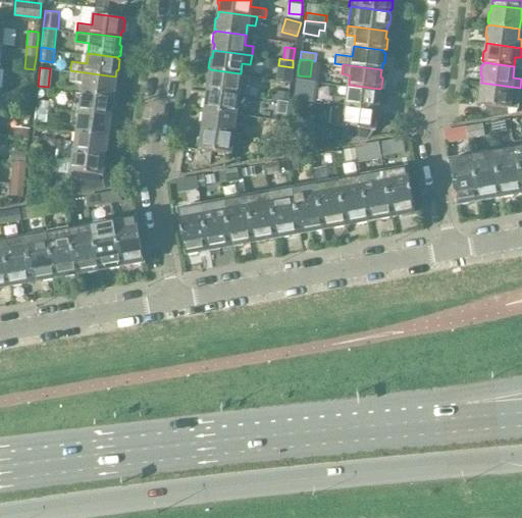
[(241,73),(210,69),(210,70),(208,71),(207,81),(208,83),(207,89),(246,94),(247,85),(239,84),(241,73)]
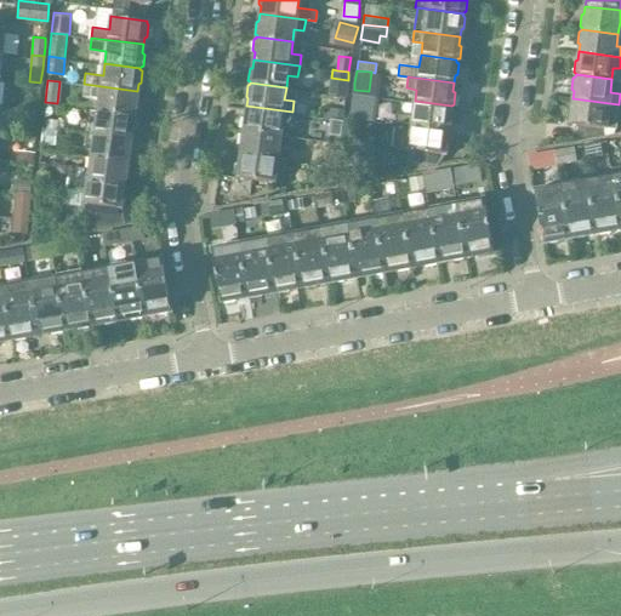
[(138,101),(136,98),(137,91),(84,84),(83,95),(100,97),(98,109),(134,114),(134,113),(136,112),(138,101)]
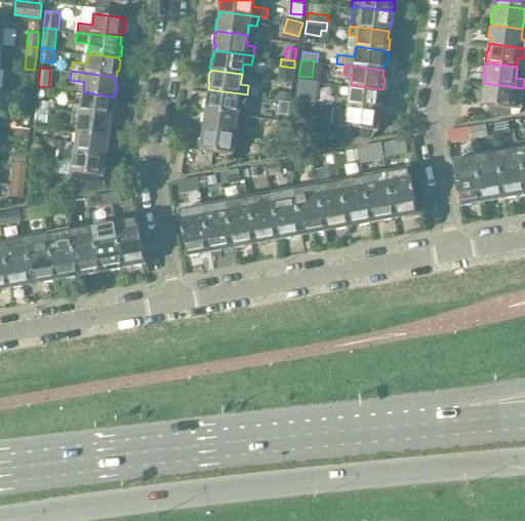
[(22,81),(21,92),(32,93),(33,82),(22,81)]
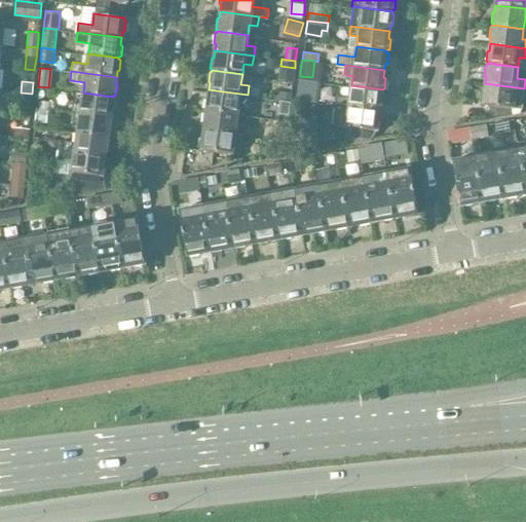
[(524,88),(485,83),(484,89),(482,90),(481,101),(483,102),(482,104),(489,105),(488,117),(513,113),(511,107),(521,108),(524,88)]
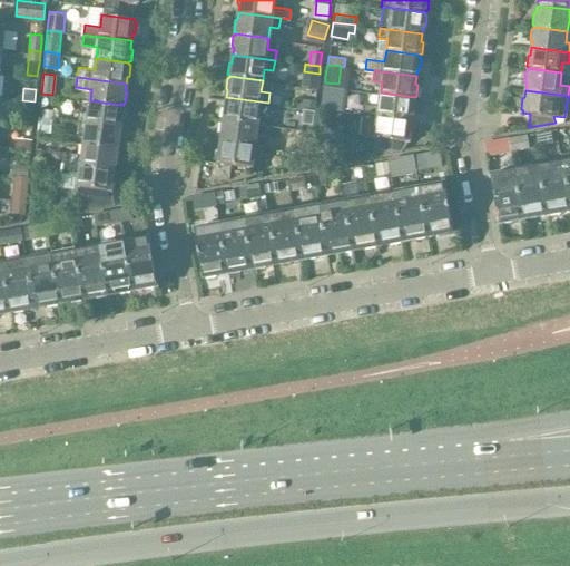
[(414,110),(415,100),(413,99),(414,97),(381,93),(379,105),(364,103),(362,113),(411,119),(412,111),(414,110)]
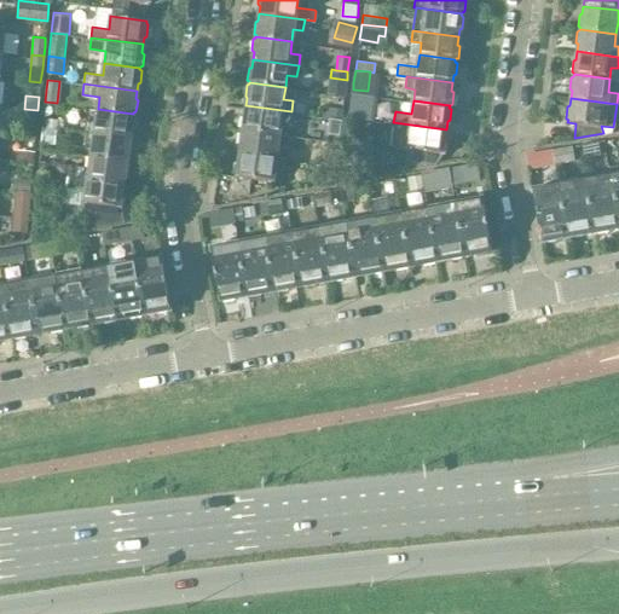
[(366,106),(351,104),(348,116),(365,119),(366,106)]
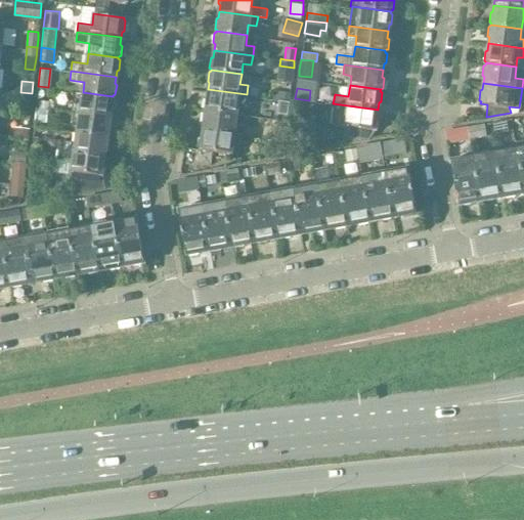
[(247,94),(208,89),(208,96),(205,96),(204,106),(206,107),(206,110),(235,114),(237,102),(246,103),(247,94)]
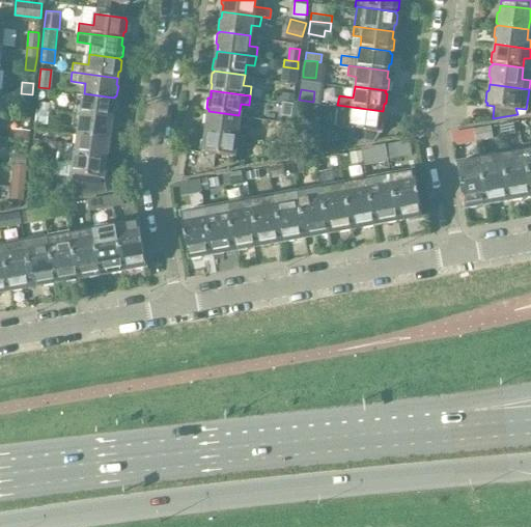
[(277,90),(276,100),(282,101),(292,102),(294,93),(277,90)]
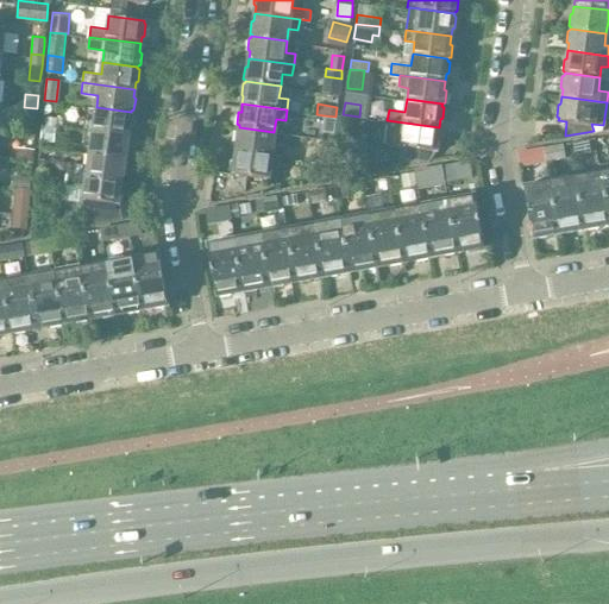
[(33,136),(37,108),(24,107),(20,134),(33,136)]
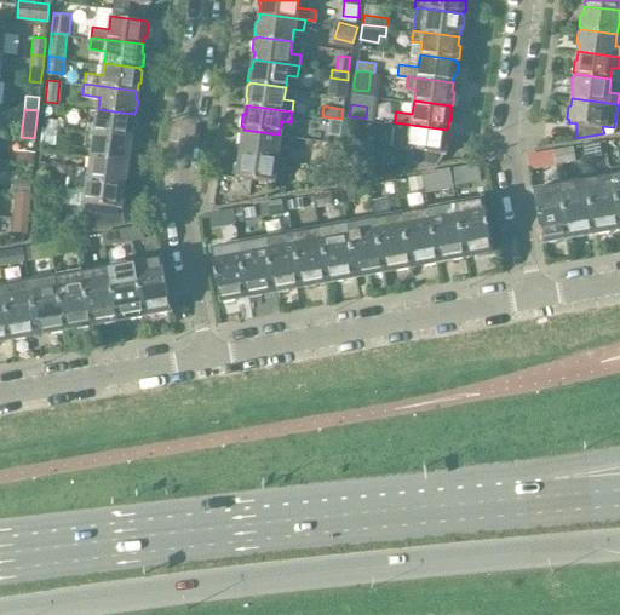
[(133,114),(98,109),(96,121),(86,120),(85,131),(130,137),(131,130),(135,128),(136,116),(133,115),(133,114)]
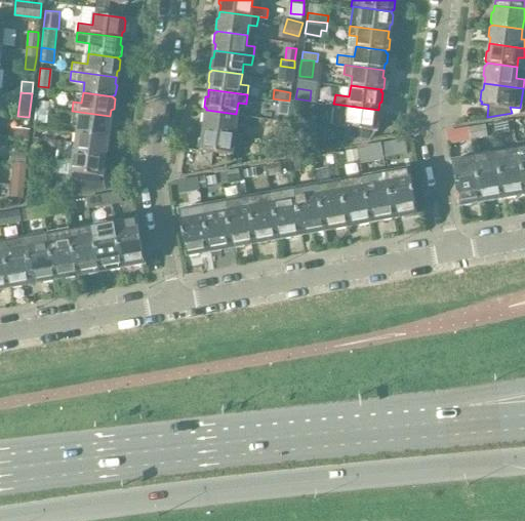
[(287,113),(289,101),(279,99),(277,112),(287,113)]
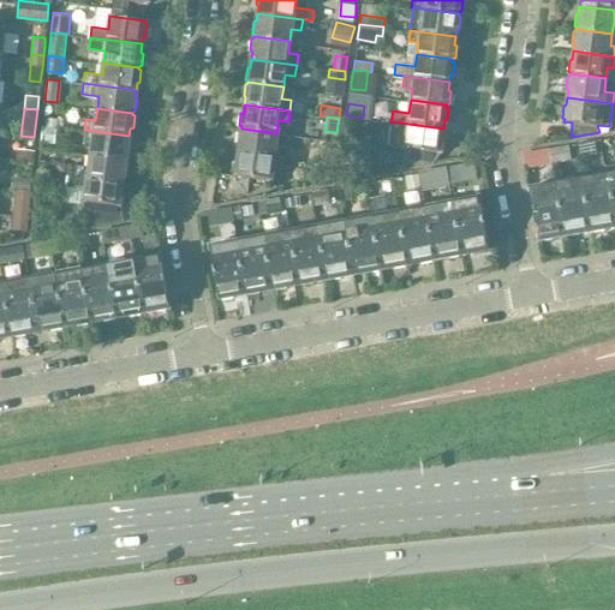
[(445,138),(442,136),(443,129),(390,121),(387,144),(405,148),(440,151),(441,150),(443,149),(445,138)]
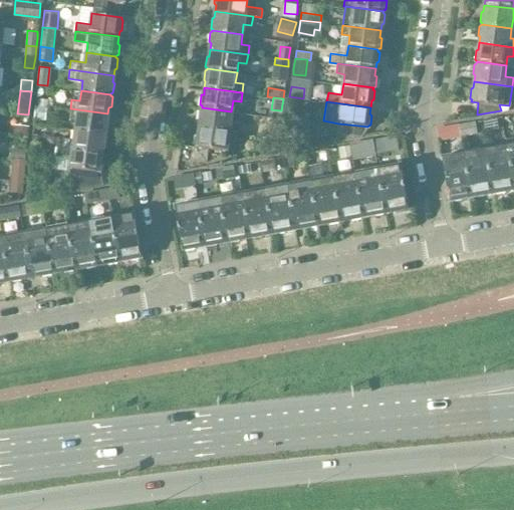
[(231,111),(202,107),(200,108),(198,117),(200,119),(199,125),(237,131),(238,121),(230,120),(231,111)]
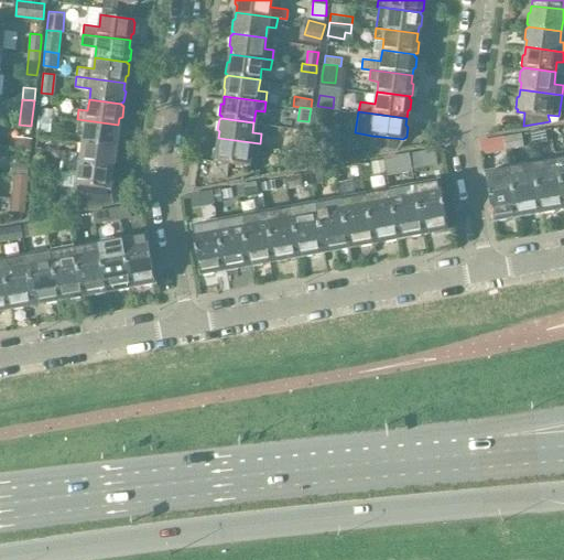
[(118,125),(77,119),(76,129),(85,130),(83,141),(116,146),(116,144),(118,143),(119,133),(118,131),(118,125)]
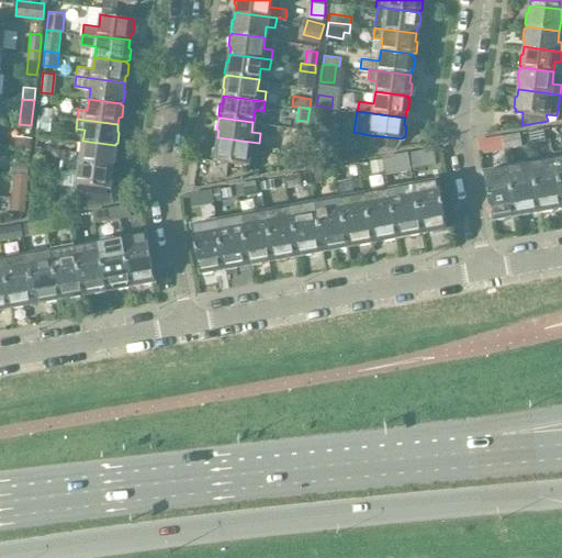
[(542,126),(526,130),(528,143),(544,140),(542,126)]
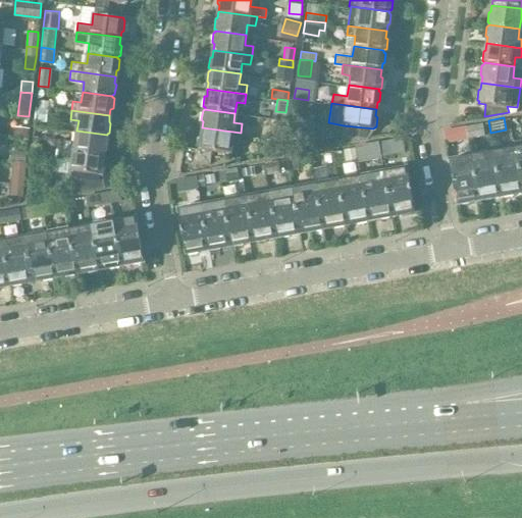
[(483,133),(482,121),(465,124),(467,136),(483,133)]
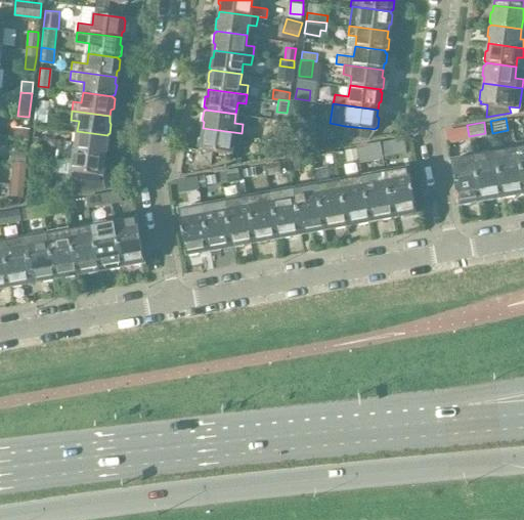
[(284,138),(285,125),(276,124),(274,137),(284,138)]
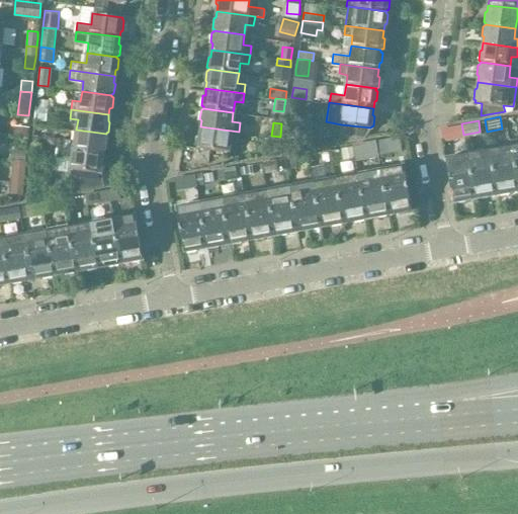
[(463,135),(461,123),(439,127),(441,140),(456,137),(463,135)]
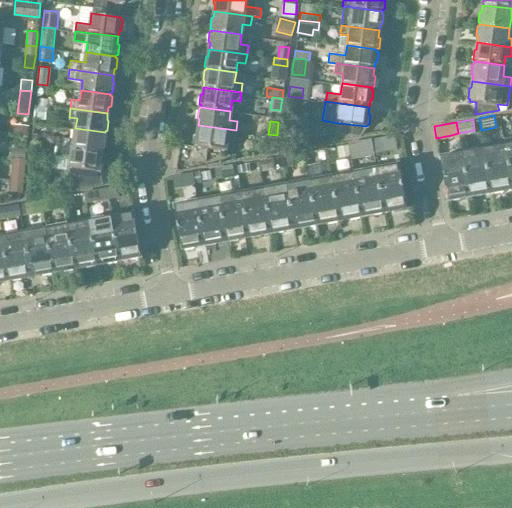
[(360,135),(366,126),(337,123),(335,140),(360,135)]
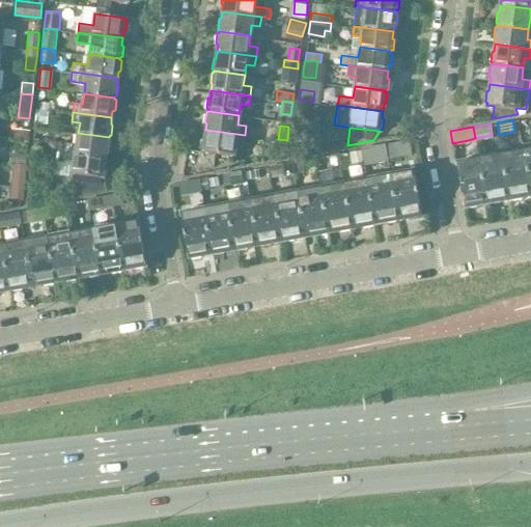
[(245,135),(205,130),(204,137),(202,138),(201,147),(203,148),(203,150),(233,155),(235,143),(244,144),(245,135)]
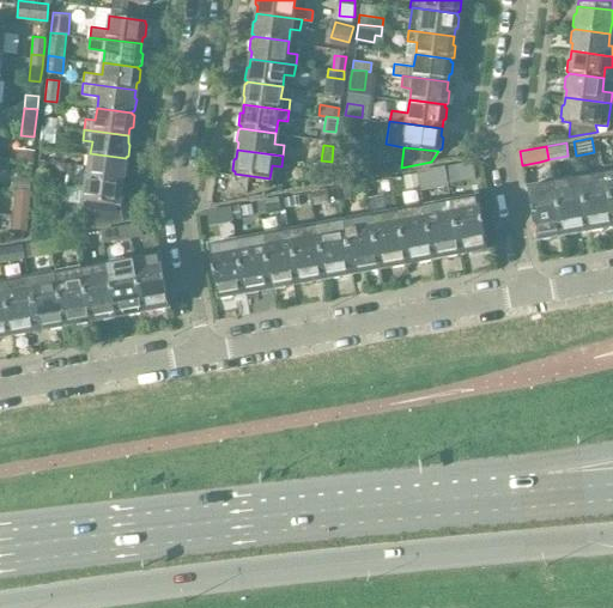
[(126,158),(90,153),(89,165),(72,163),(70,174),(122,181),(123,174),(126,172),(128,160),(126,159),(126,158)]
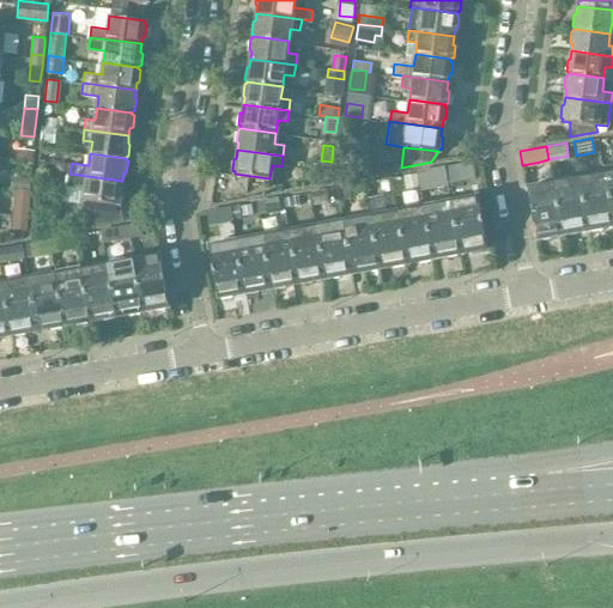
[(50,159),(38,158),(37,170),(49,171),(50,159)]
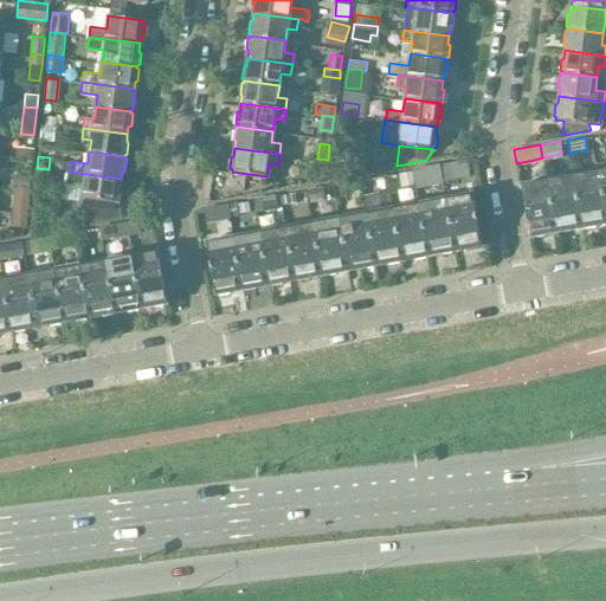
[(466,157),(440,163),(442,180),(469,174),(466,157)]
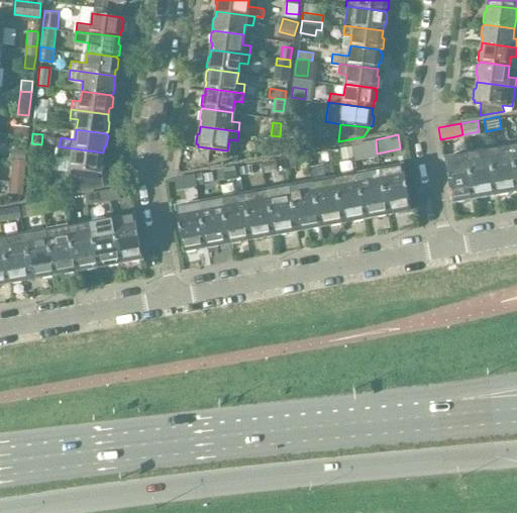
[(278,151),(280,136),(271,135),(269,135),(267,149),(278,151)]
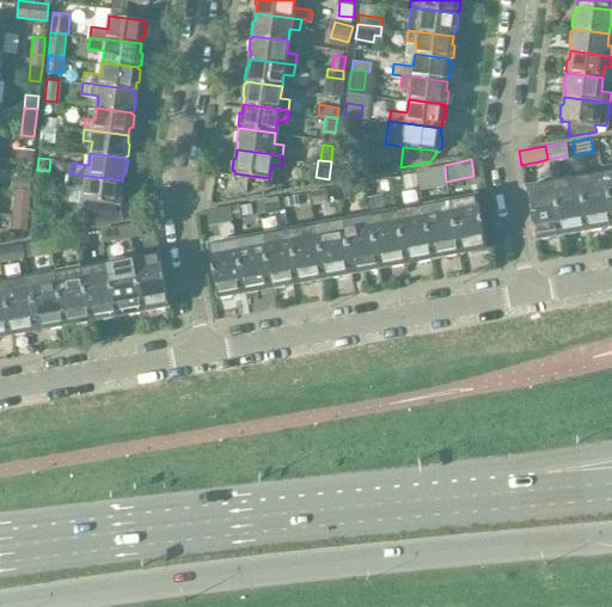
[(446,182),(445,165),(444,164),(416,169),(420,189),(447,184),(446,182)]
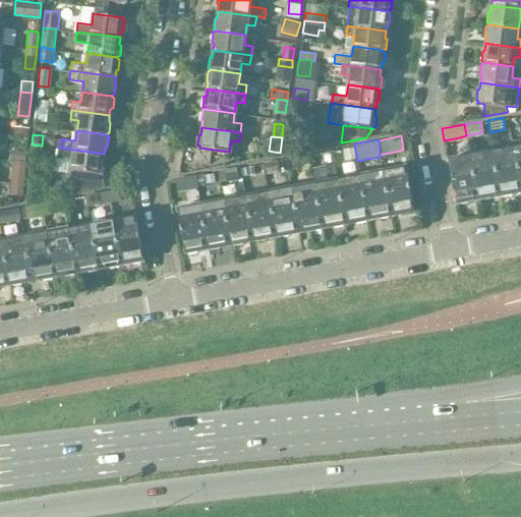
[(105,162),(103,160),(104,154),(59,148),(58,157),(72,159),(71,169),(76,170),(101,174),(102,172),(104,171),(105,162)]
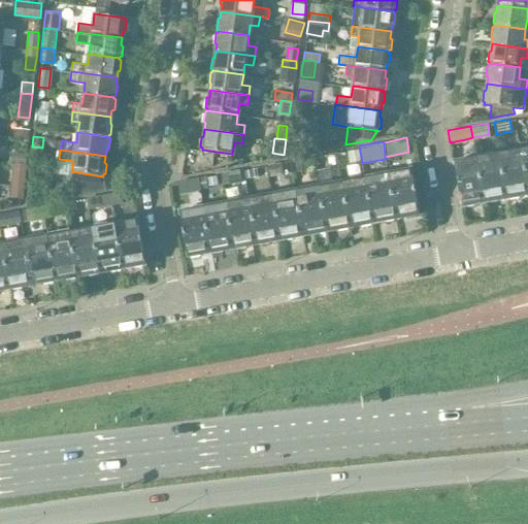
[(513,153),(509,152),(503,154),(501,155),(500,155),(506,195),(507,195),(509,197),(518,195),(519,193),(527,191),(527,175),(524,151),(513,153)]
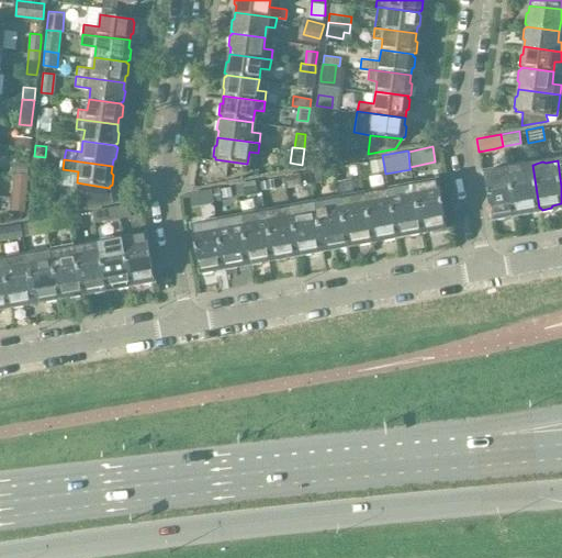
[(358,162),(348,163),(350,174),(360,171),(358,162)]
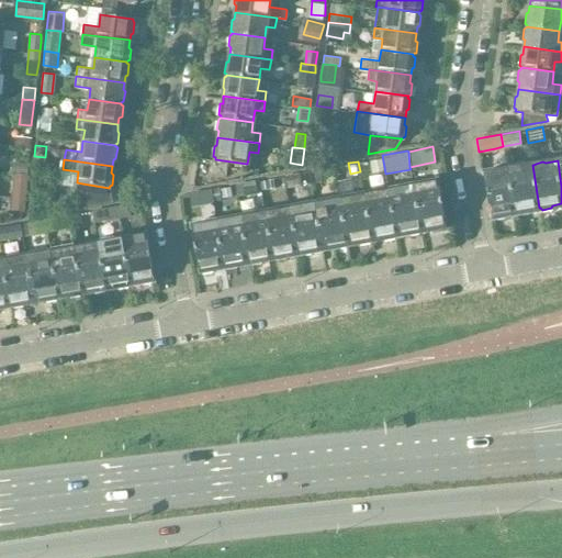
[(521,167),(519,166),(512,167),(509,169),(507,169),(515,212),(517,212),(518,214),(528,212),(529,210),(539,208),(532,165),(521,167)]
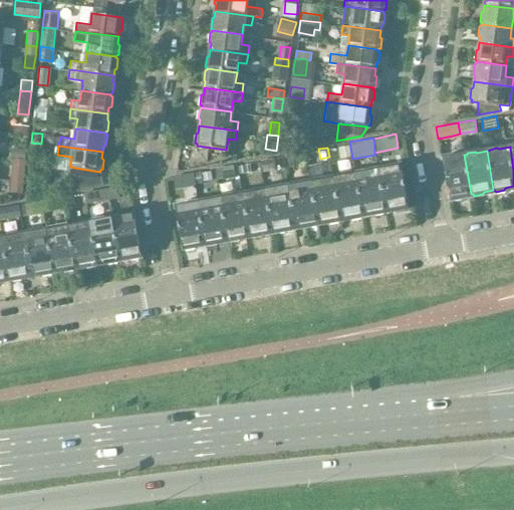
[(304,152),(290,154),(292,164),(306,162),(304,152)]
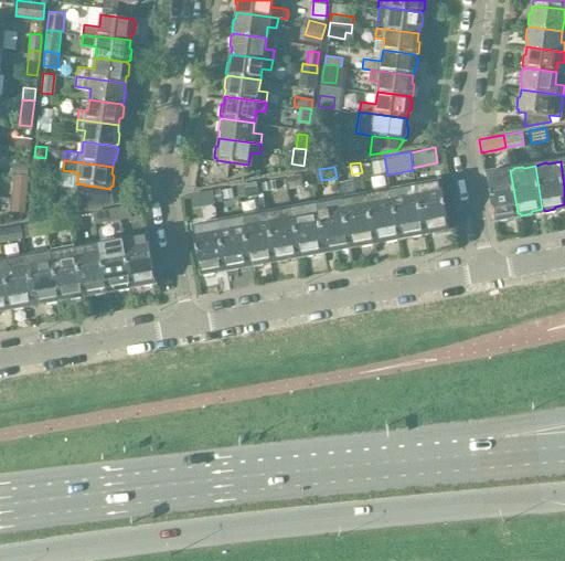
[(13,170),(14,209),(29,208),(28,170),(13,170)]
